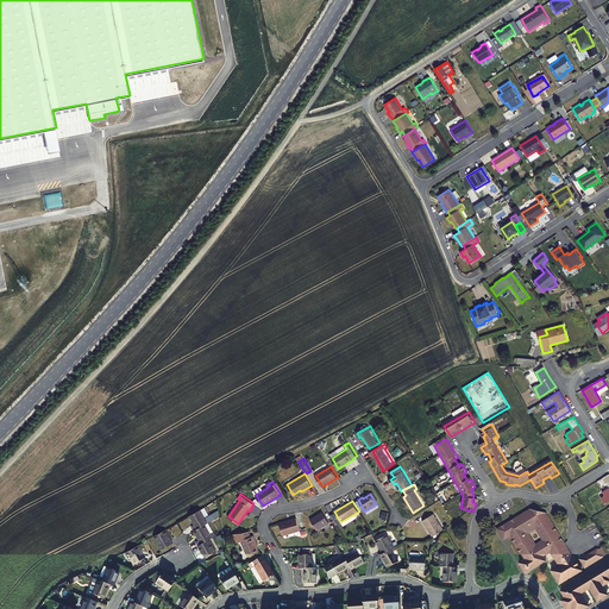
[(194,531),(207,523),(212,521),(209,516),(205,508),(190,516),(195,525),(192,527),(194,531)]
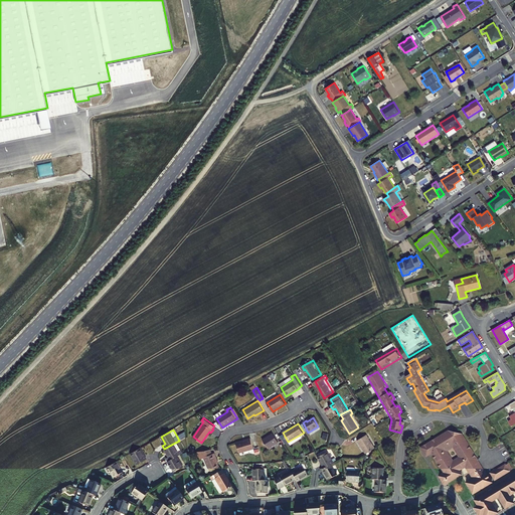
[(186,438),(185,432),(177,437),(179,441),(186,438)]
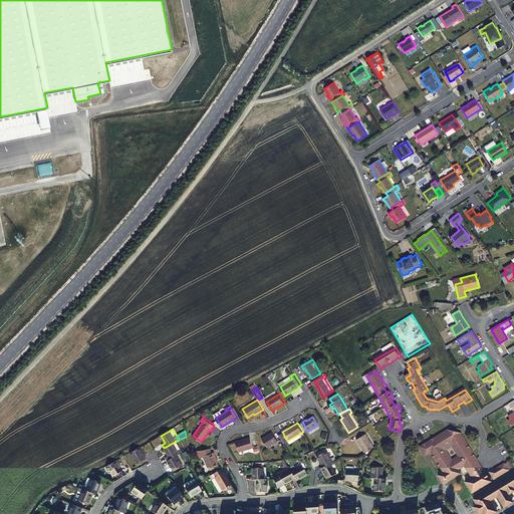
[(431,453),(443,474),(438,477),(443,486),(460,475),(458,471),(465,467),(472,478),(465,483),(471,494),(490,482),(461,433),(447,432),(420,448),(425,457),(431,453)]
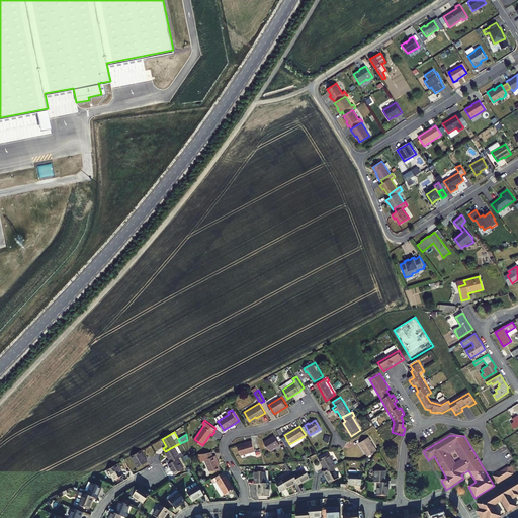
[(280,445),(274,436),(264,442),(269,451),(280,445)]
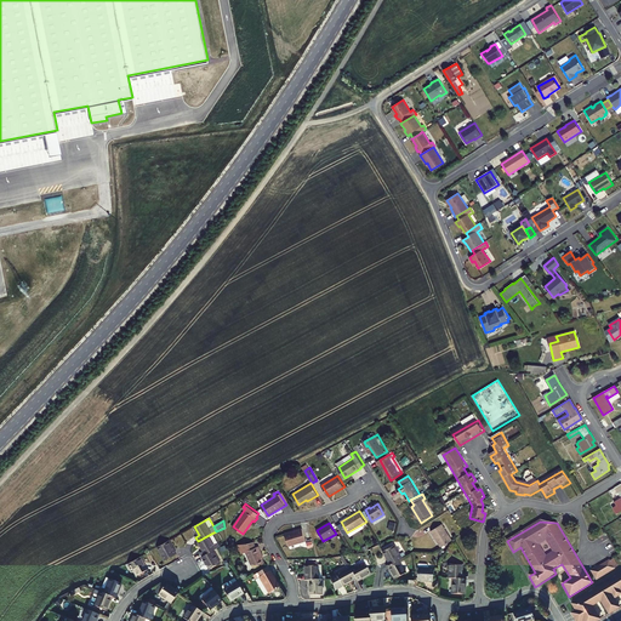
[(453,541),(442,524),(431,531),(442,548),(453,541)]
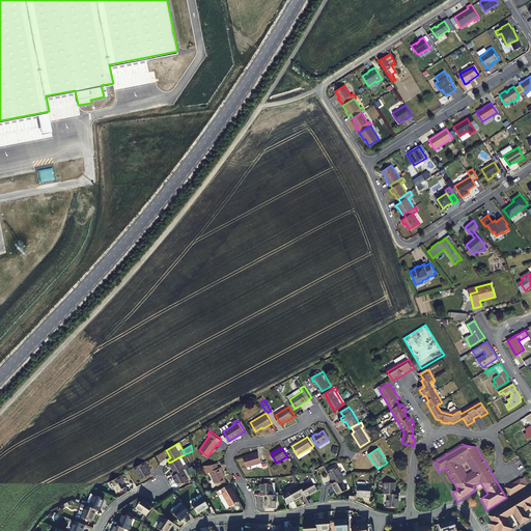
[(261,463),(258,452),(244,456),(246,467),(261,463)]
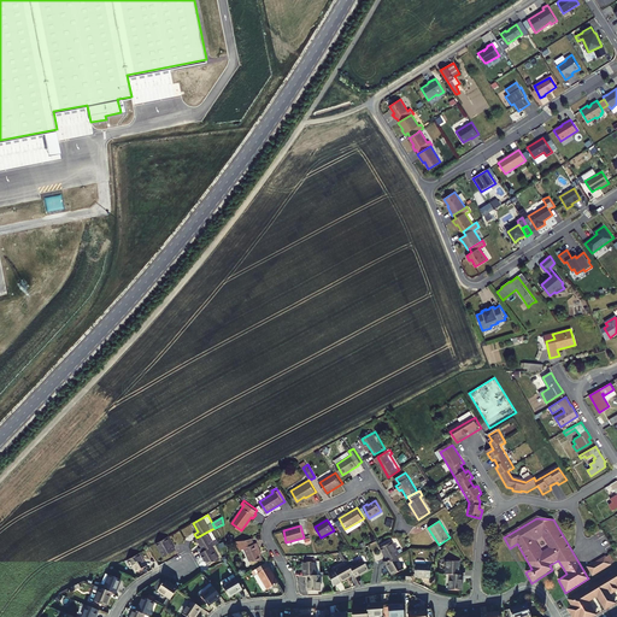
[(199,550),(200,553),(211,547),(217,544),(210,530),(197,538),(201,547),(199,550)]
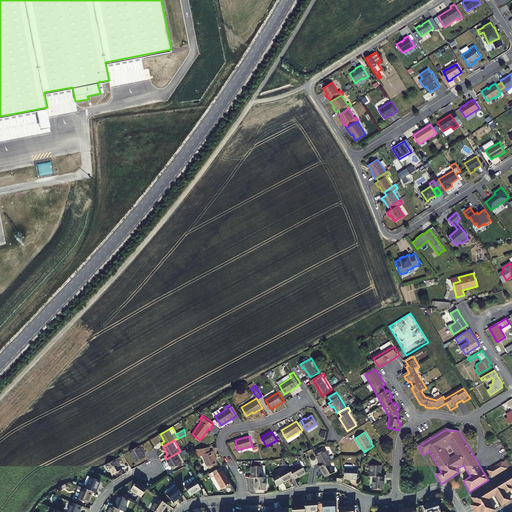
[(144,457),(138,446),(129,451),(136,461),(144,457)]
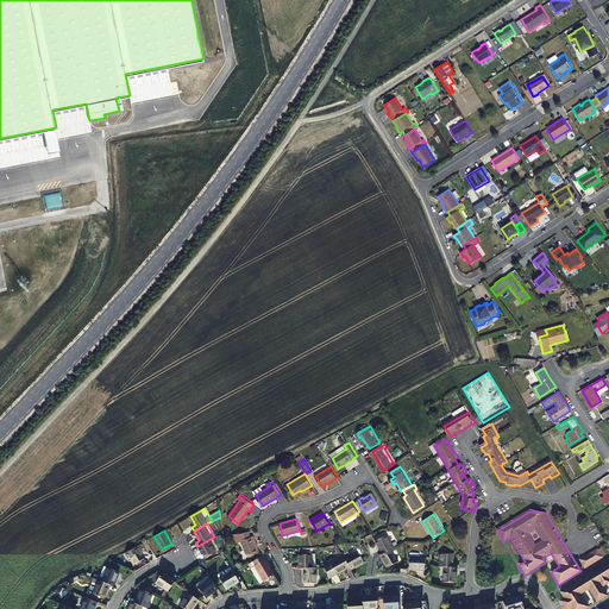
[(250,537),(248,532),(233,534),(237,542),(240,541),(244,550),(239,552),(242,557),(240,558),(242,559),(243,559),(245,559),(244,558),(258,552),(256,545),(256,544),(252,535),(250,537)]
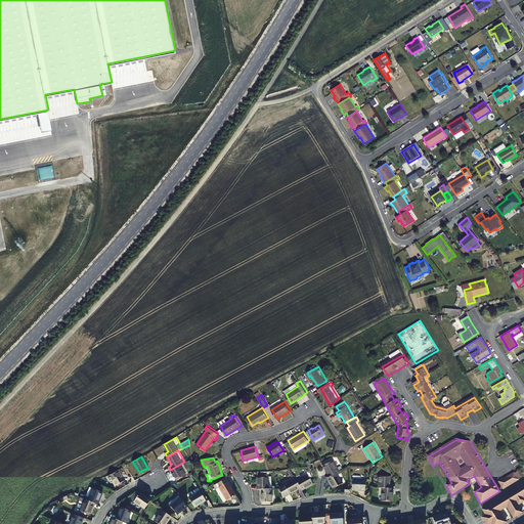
[(331,476),(337,473),(339,472),(333,460),(324,465),(331,476)]
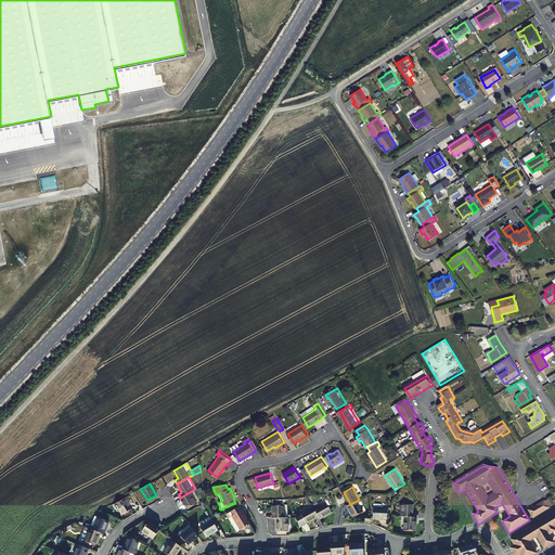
[(190,492),(180,498),(186,510),(196,504),(190,492)]
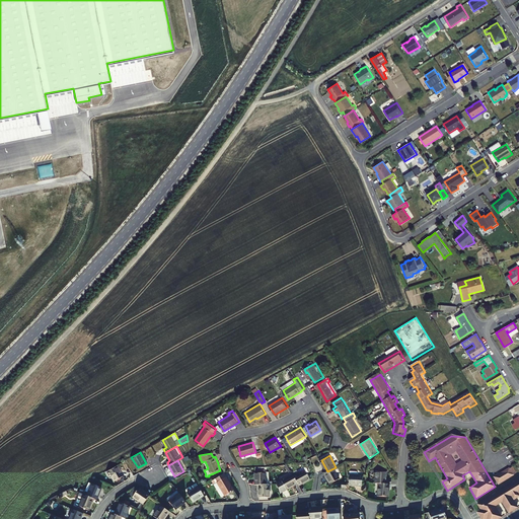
[(122,476),(117,465),(115,466),(106,470),(113,482),(122,476)]
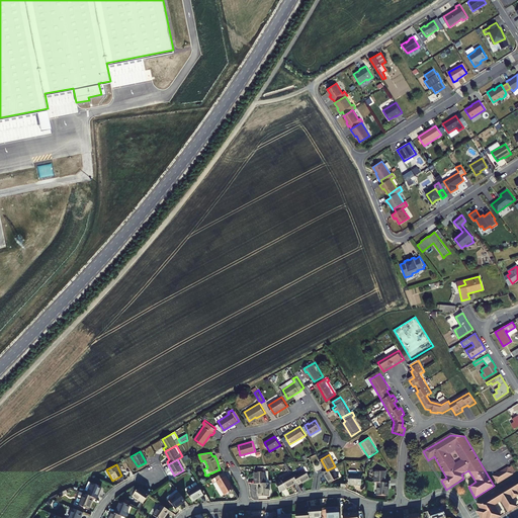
[(338,479),(333,467),(327,470),(324,472),(330,484),(338,479)]
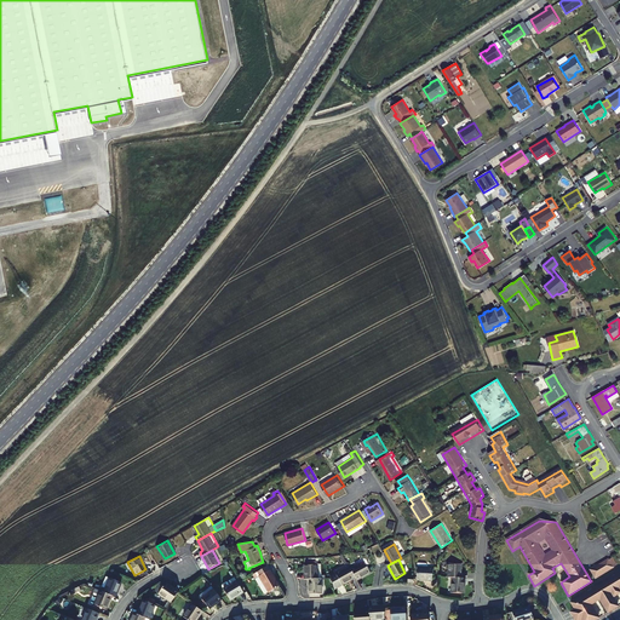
[(614,568),(608,560),(590,570),(596,579),(614,568)]
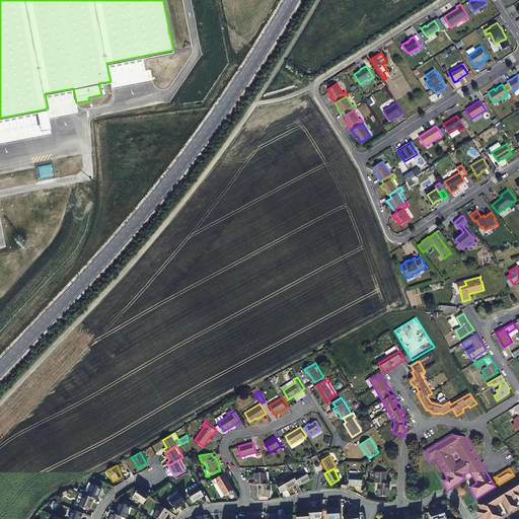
[(294,476),(298,484),(299,486),(310,478),(305,470),(294,476)]
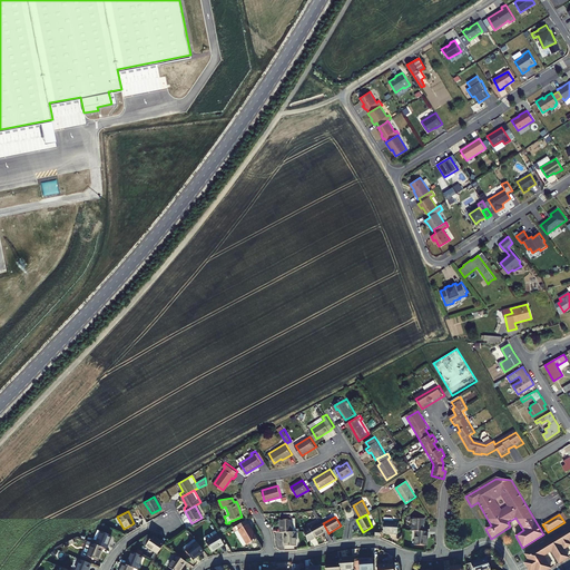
[(412,531),(416,532),(424,532),(424,518),(413,518),(412,531)]
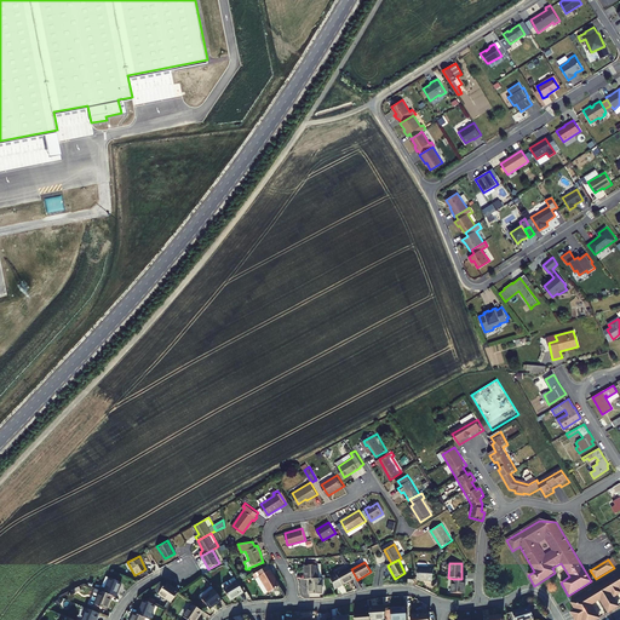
[(309,579),(319,579),(317,564),(305,564),(305,579),(309,579)]
